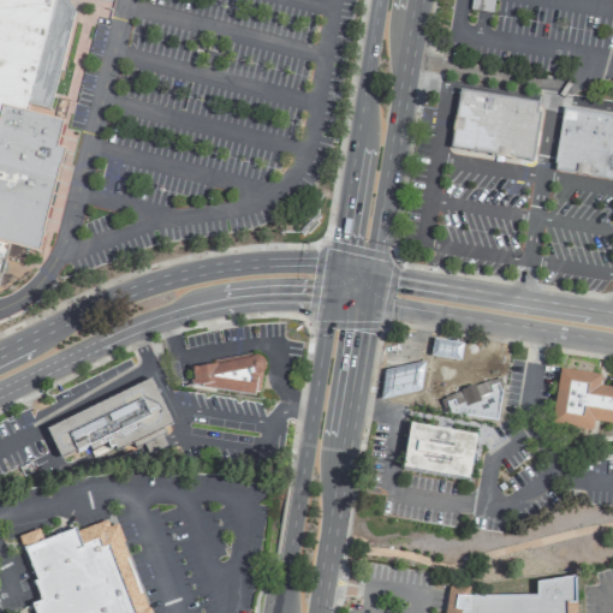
[(0,0),(0,277),(10,243),(39,251),(65,148),(58,144),(64,119),(47,115),(75,10),(70,0),(0,0)]
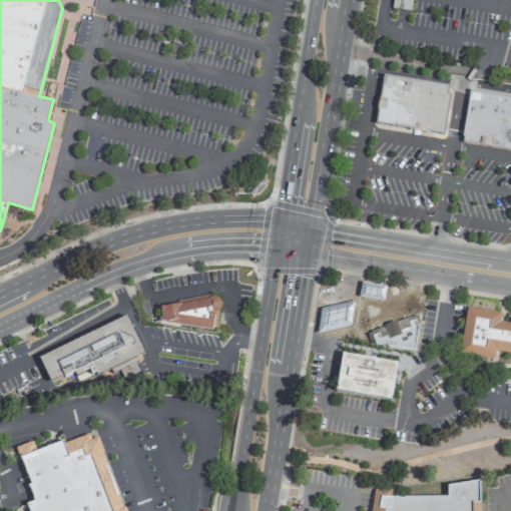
[(451,83),(384,74),(377,120),(443,131),(451,83)]
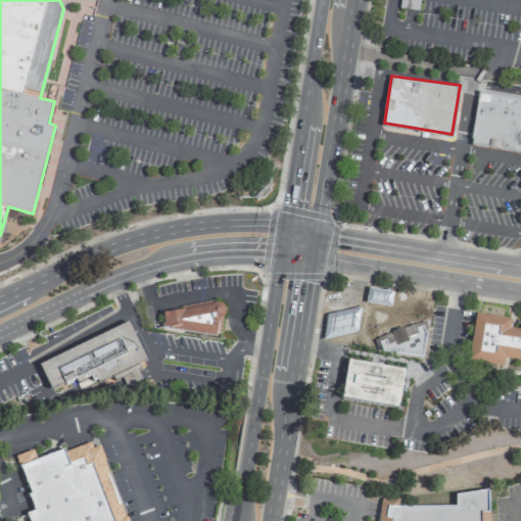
[(479,90),(520,96),(520,147),(472,140),(479,90)]
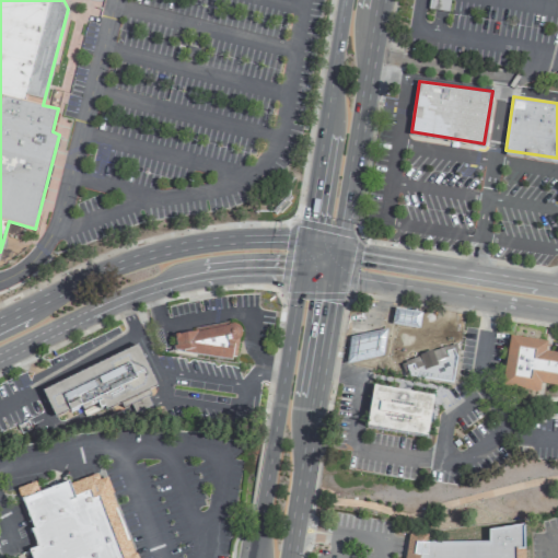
[(415,326),(417,310),(400,307),(398,324),(415,326)]
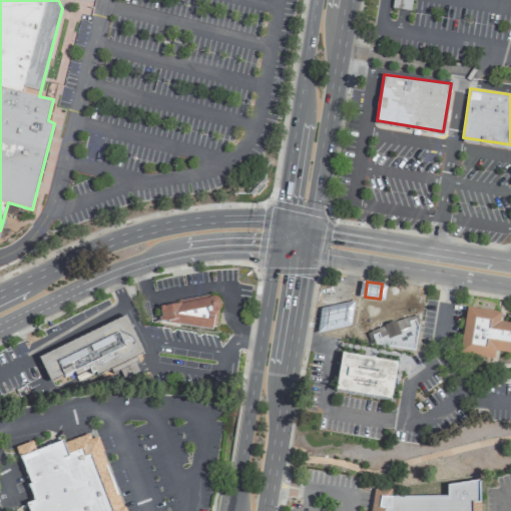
[(159,305),(213,295),(217,297),(220,300),(218,327),(161,318),(159,305)]
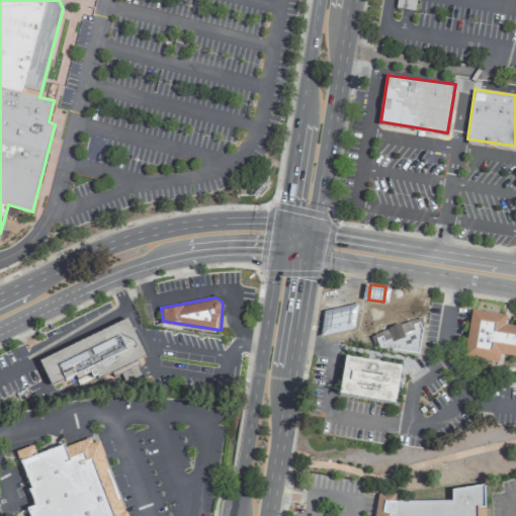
[(401,308),(379,305),(374,346),(397,348),(401,308)]
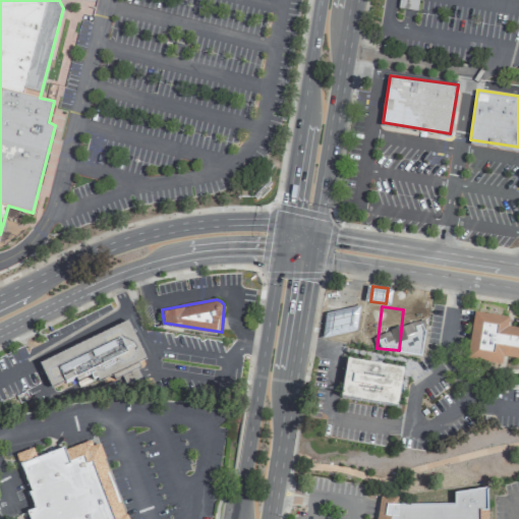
[(324,314),(326,331),(360,327),(359,311),(324,314)]
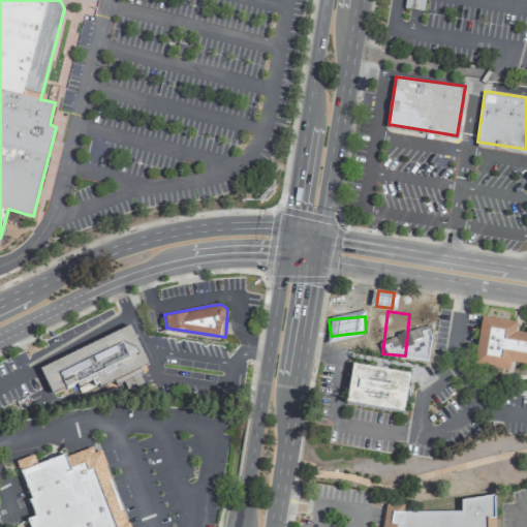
[(485,317),(526,324),(526,369),(477,361),(485,317)]
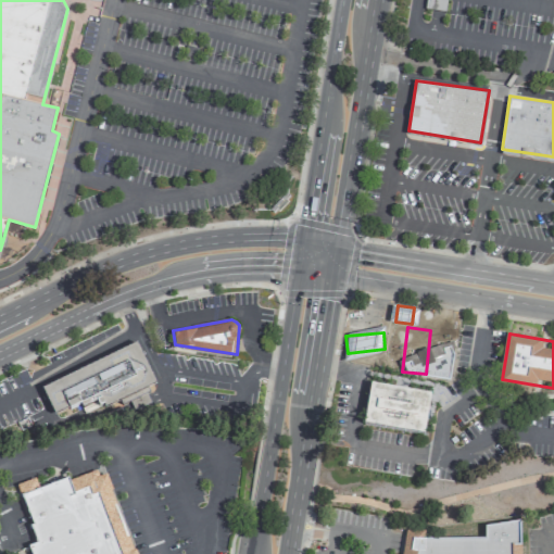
[(135,342),(43,387),(54,411),(97,394),(104,406),(154,381),(135,342)]
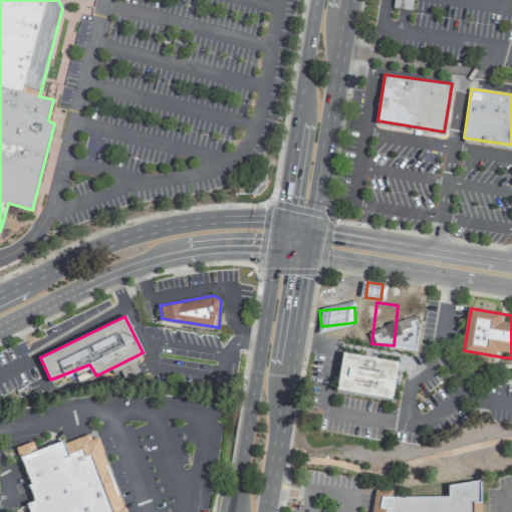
[(342,352),(397,362),(391,399),(336,391),(342,352)]
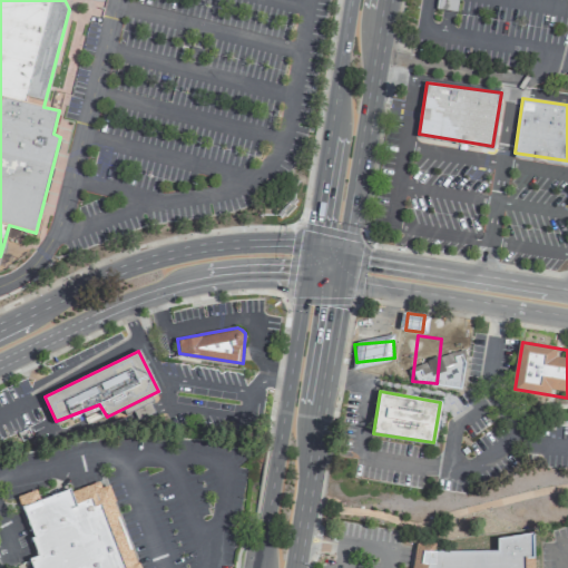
[(25,506),(107,476),(142,567),(36,567),(33,561),(41,556),(25,506)]
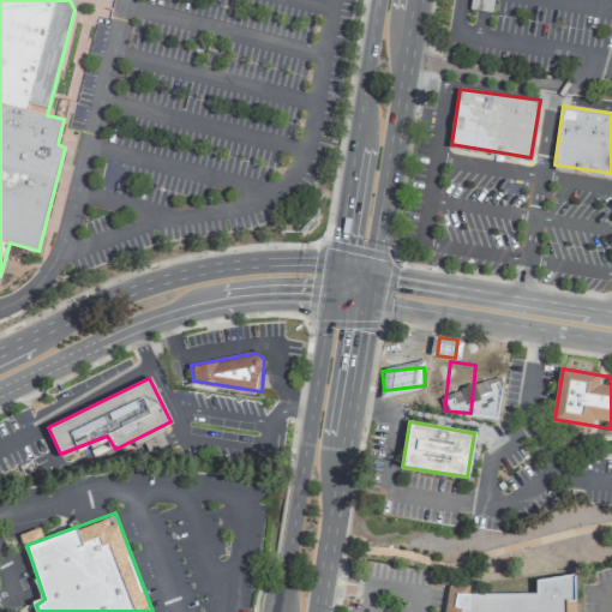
[(448,583),(443,611),(574,611),(574,574),(535,580),(535,592),(468,593),(468,583),(448,583)]
